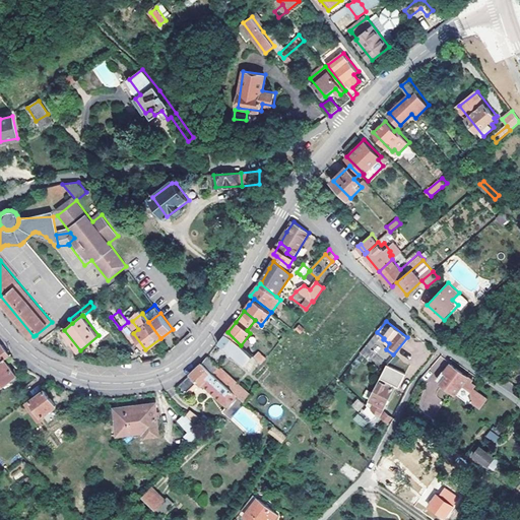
[(241,345),(228,332),(218,342),(229,349),(251,369),(258,361),(241,345)]
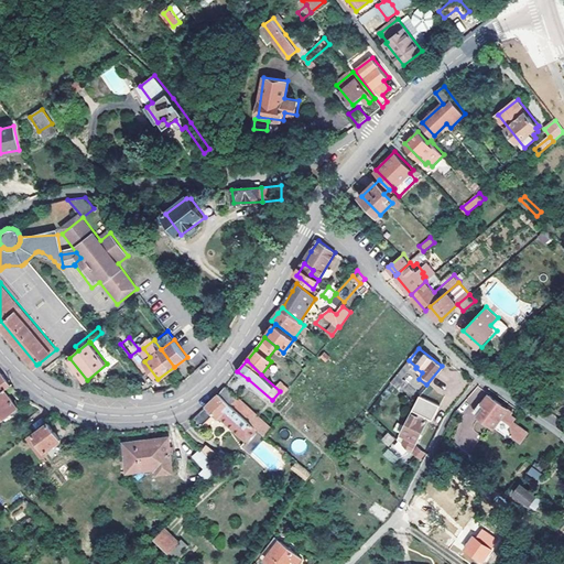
[(0,393),(6,390),(11,386),(7,380),(2,373),(0,375),(0,393)]
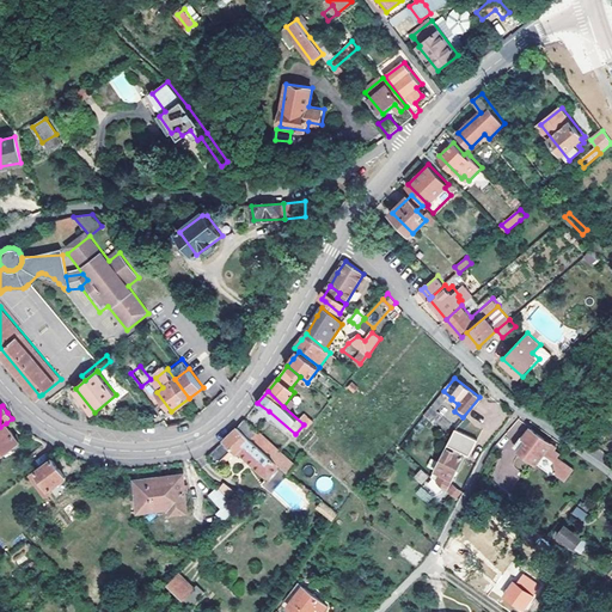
[(460,427),(477,436),(483,427),(465,416),(460,427)]
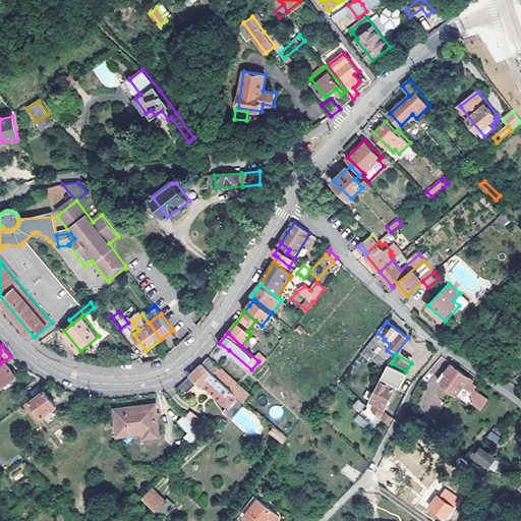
[(263,356),(258,361),(263,364),(267,359),(263,356)]
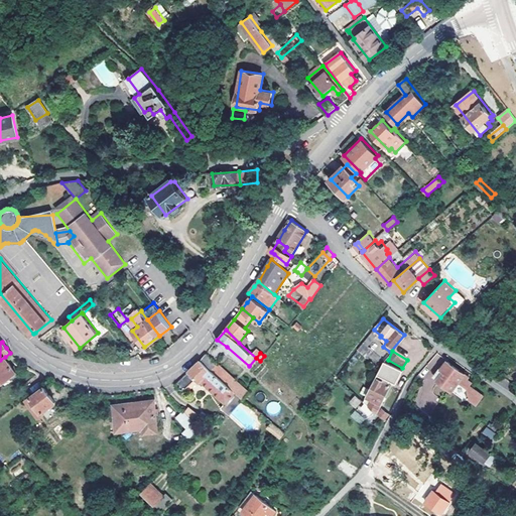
[(212,370),(218,364),(207,354),(203,358),(202,360),(212,370)]
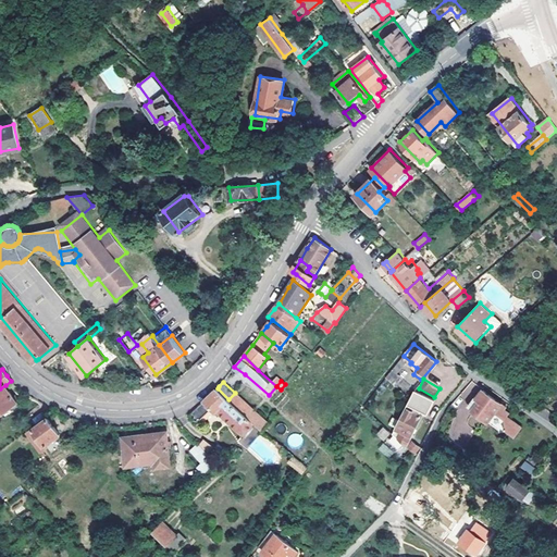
[(5,385),(0,388),(0,413),(0,415),(2,413),(4,417),(21,406),(5,385)]
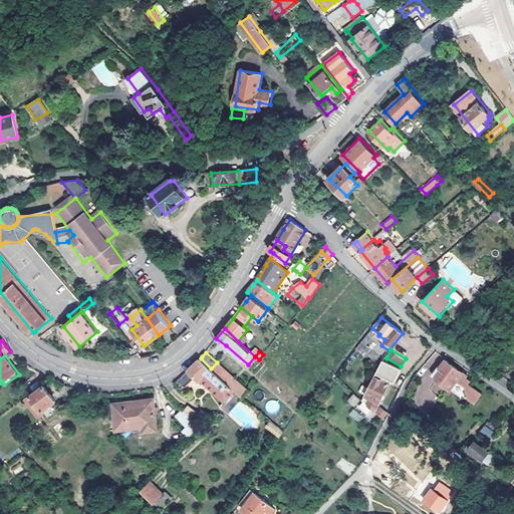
[(235,392),(211,368),(201,358),(188,370),(179,378),(178,380),(178,382),(178,384),(178,386),(180,388),(182,388),(184,389),(186,387),(196,377),(199,381),(201,379),(226,403),(235,392)]
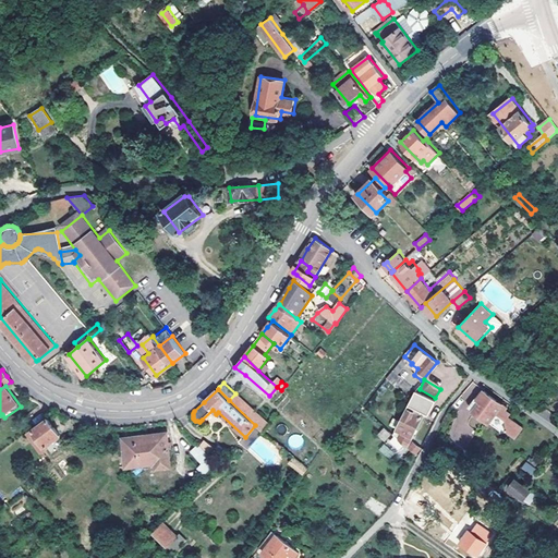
[(511,417),(506,412),(508,409),(485,391),(477,401),(481,404),(475,413),(489,424),(496,415),(507,423),(511,417)]
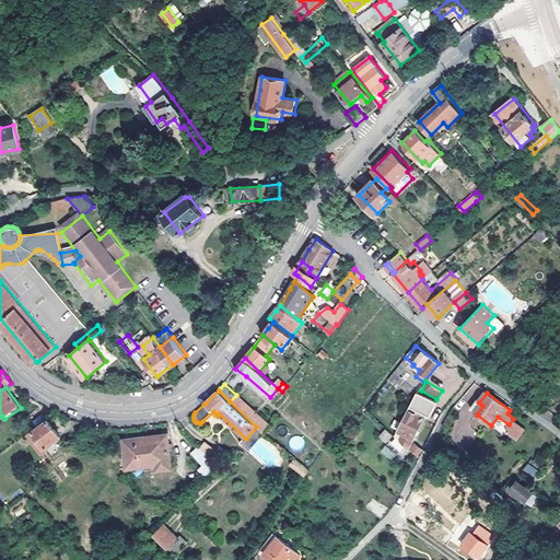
[(237,394),(236,395),(230,401),(256,427),(265,433),(271,426),(237,394)]
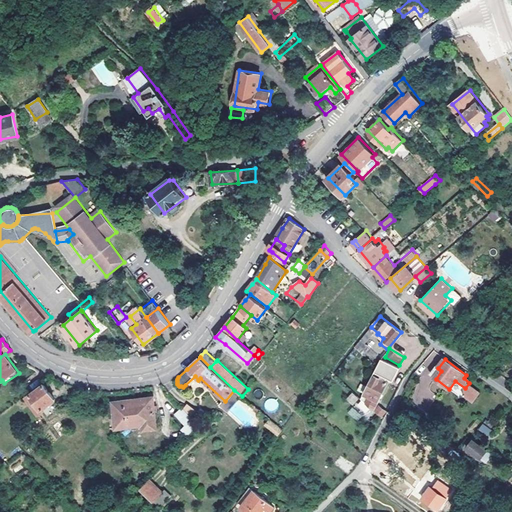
[(388,382),(386,381),(393,367),(382,360),(361,399),(374,410),(388,382)]
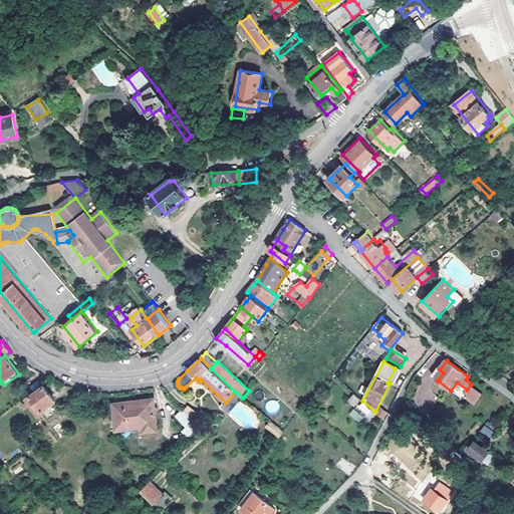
[(438,367),(433,375),(438,380),(443,372),(440,369),(438,367)]
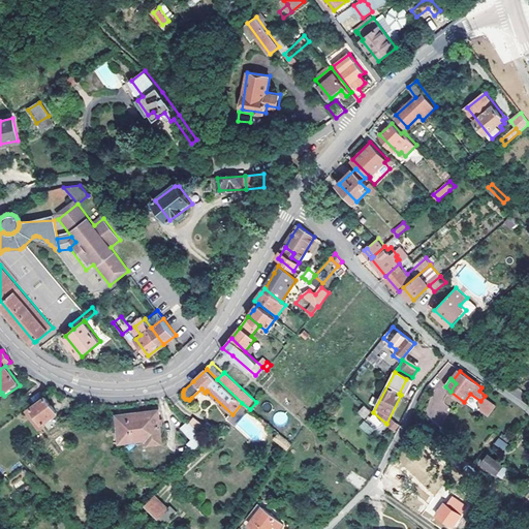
[(45,422),(50,427),(62,416),(45,395),(31,405),(44,423),(45,422)]
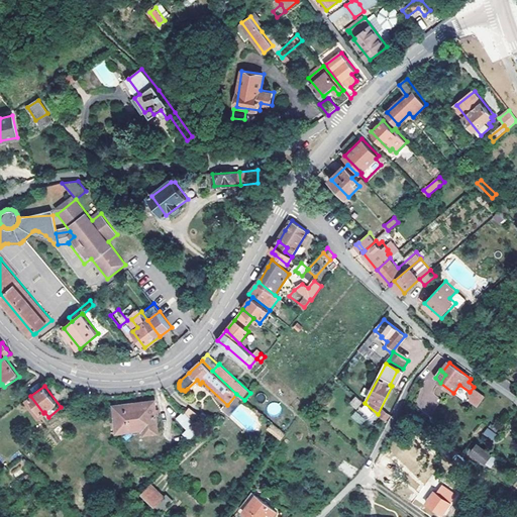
[(348,403),(354,409),(362,403),(355,396),(348,403)]
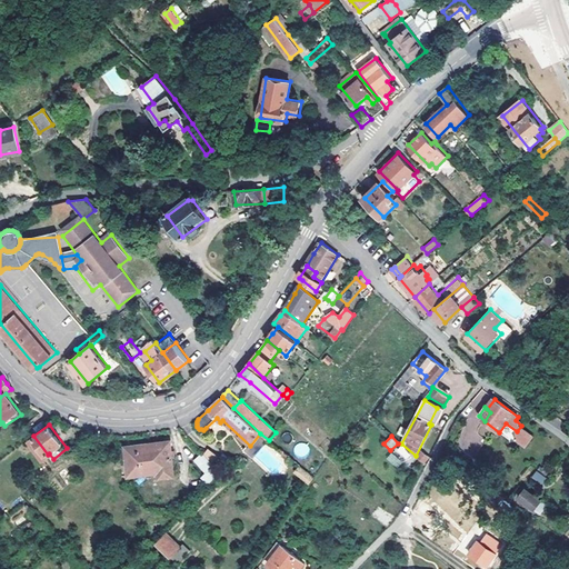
[(160,477),(176,476),(172,441),(127,446),(130,475),(160,471),(160,477)]
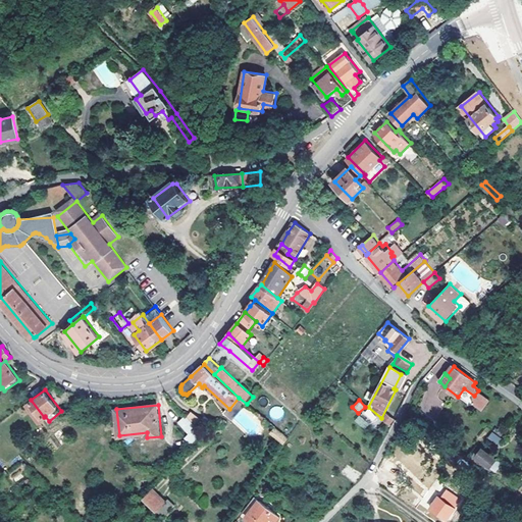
[(282,418),(283,408),(271,406),(269,417),(282,418)]
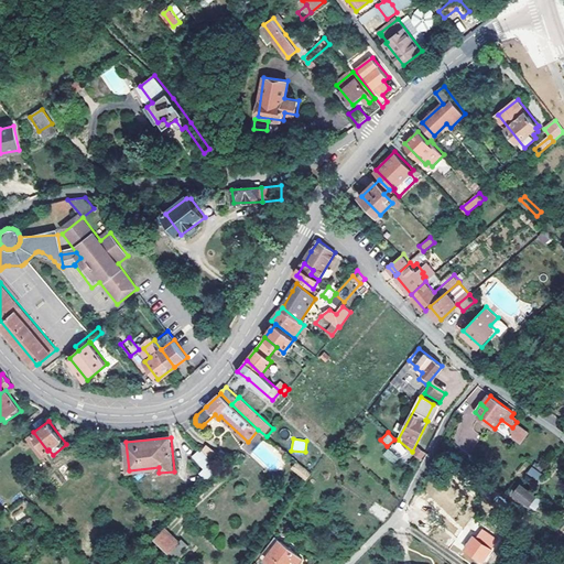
[(416,446),(411,454),(421,462),(426,454),(416,446)]
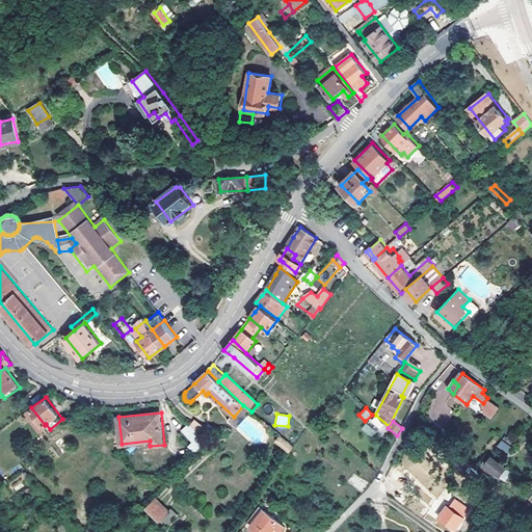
[(191,445),(197,451),(208,442),(191,423),(185,430),(194,441),(191,445)]
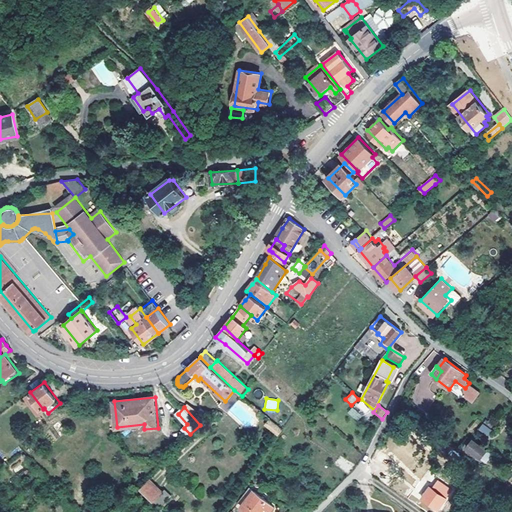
[(352,407),(347,413),(357,421),(362,416),(352,407)]
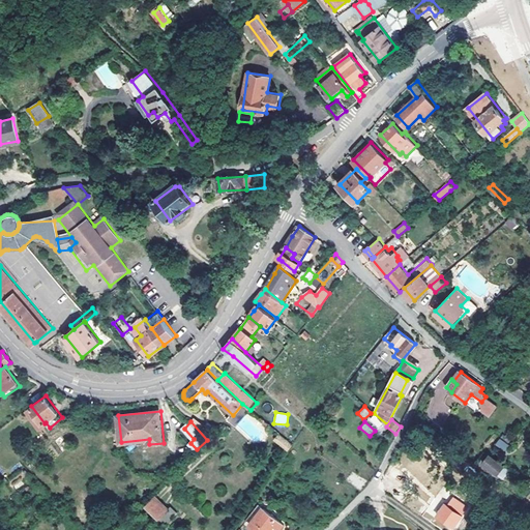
[(277,434),(272,441),(287,452),(292,445),(277,434)]
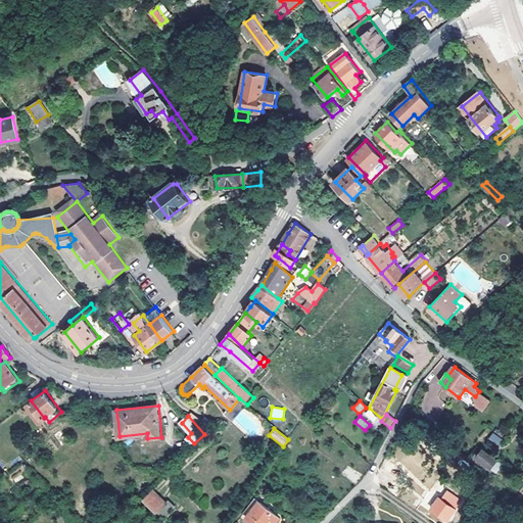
[(488,439),(497,445),(503,439),(492,432),(488,439)]
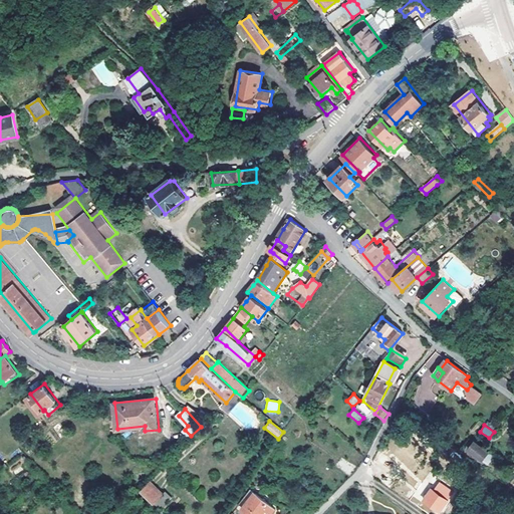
[(470,451),(484,461),(490,453),(476,443),(470,451)]
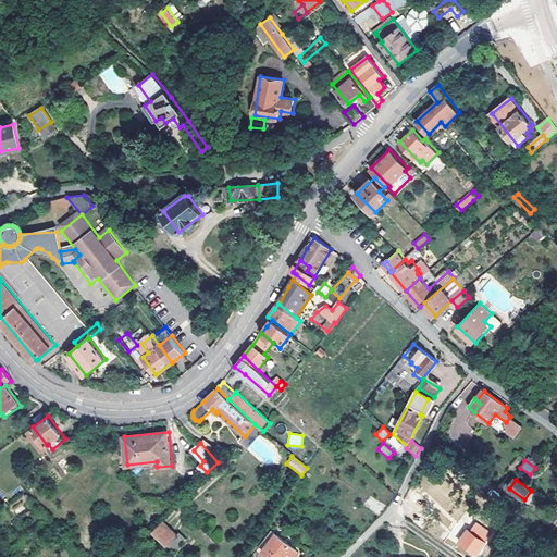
[(41,522),(50,531),(56,525),(48,517),(41,522)]
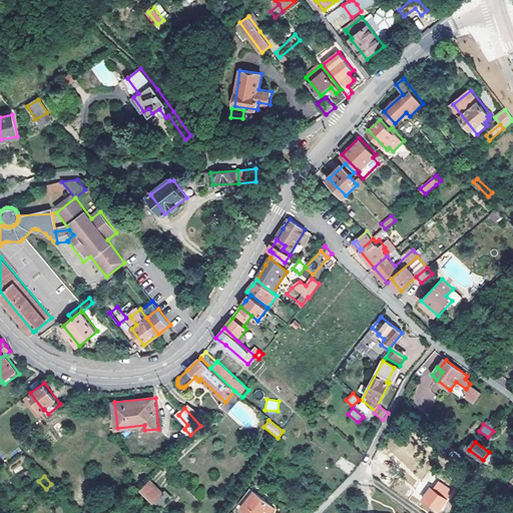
[(139,489),(153,500),(162,491),(149,479),(139,489)]
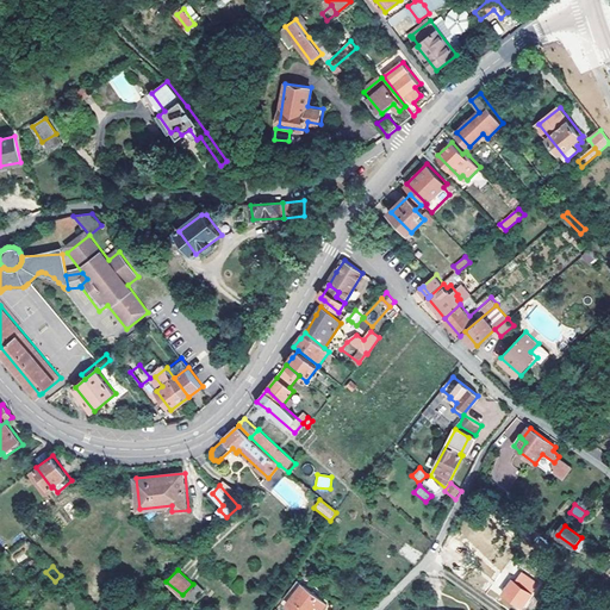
[(504,595),(523,609),(533,596),(514,582),(504,595)]
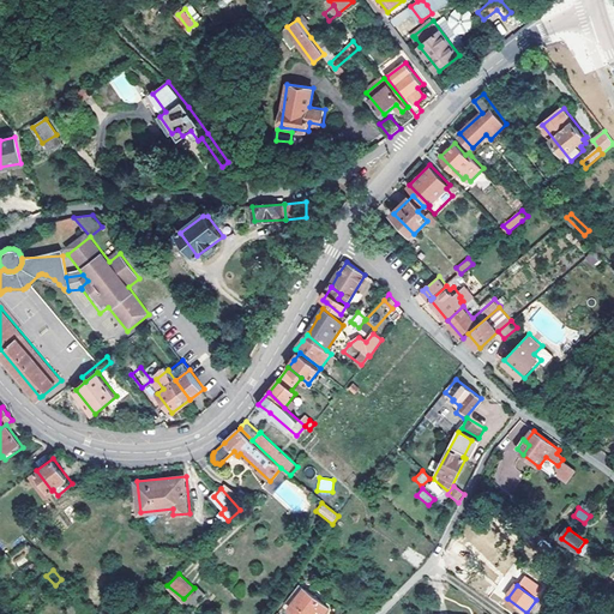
[(192,607),(204,595),(198,589),(185,601),(192,607)]
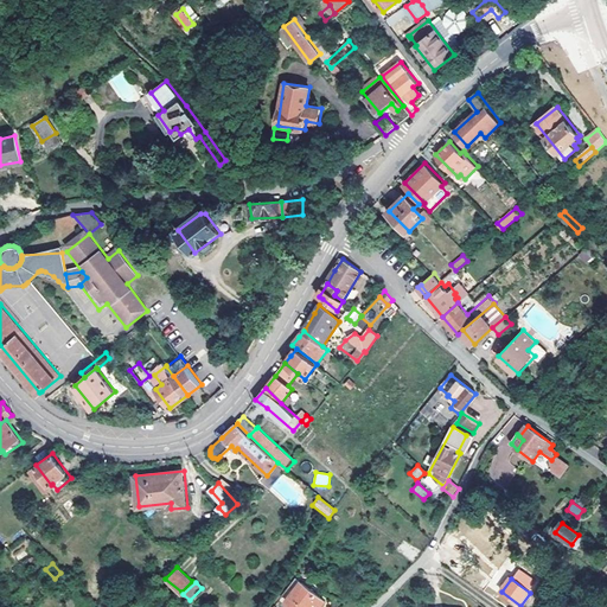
[(287,601),(293,606),(320,606),(325,602),(302,583),(287,601)]
